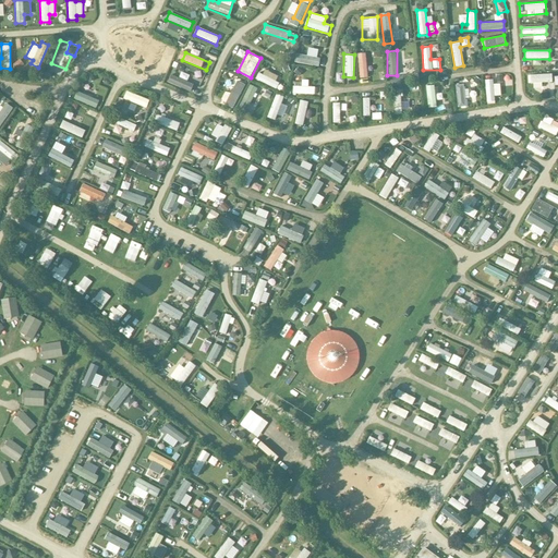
[(366,79),(366,53),(358,53),(358,79),(366,79)]
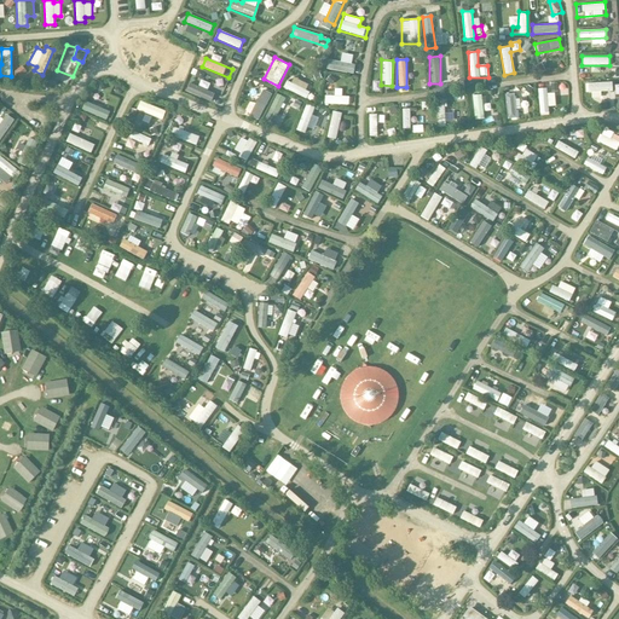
[(330,61),(328,69),(356,75),(357,65),(330,61)]
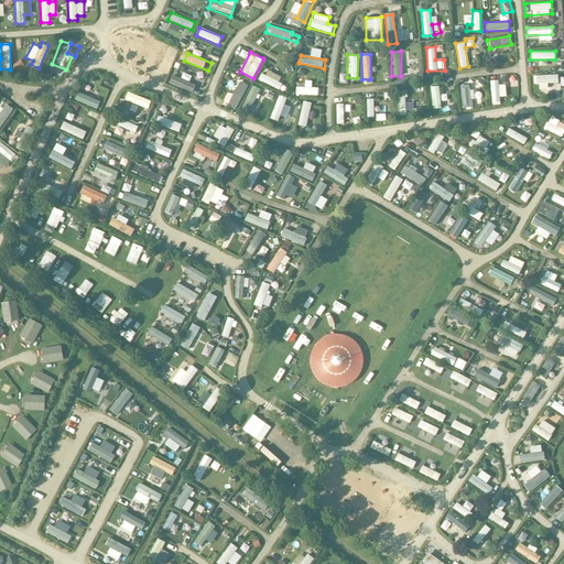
[(264,68),(259,79),(279,90),(285,79),(264,68)]
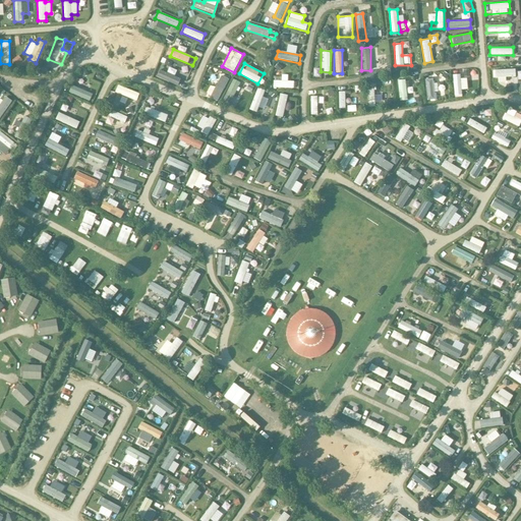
[(157,76),(178,87),(181,79),(160,69),(157,76)]
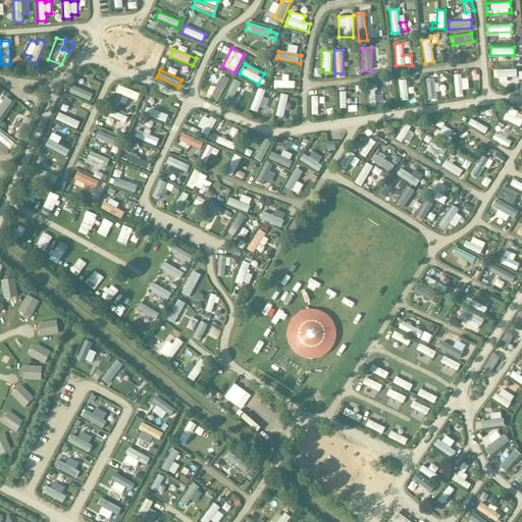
[(493,83),(508,83),(508,77),(517,77),(517,69),(493,69),(493,83)]
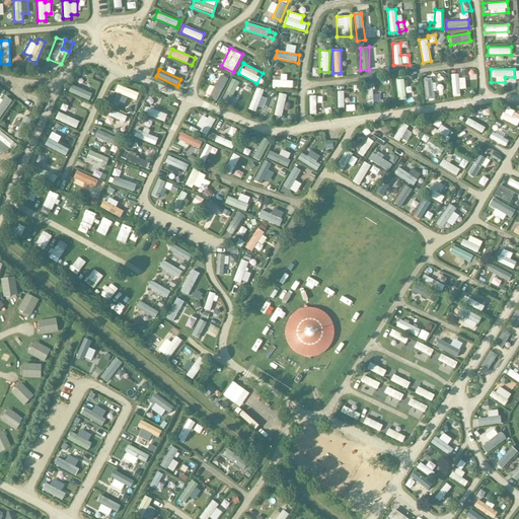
[(460,96),(460,89),(465,89),(465,77),(458,78),(458,73),(451,74),(452,97),(460,96)]
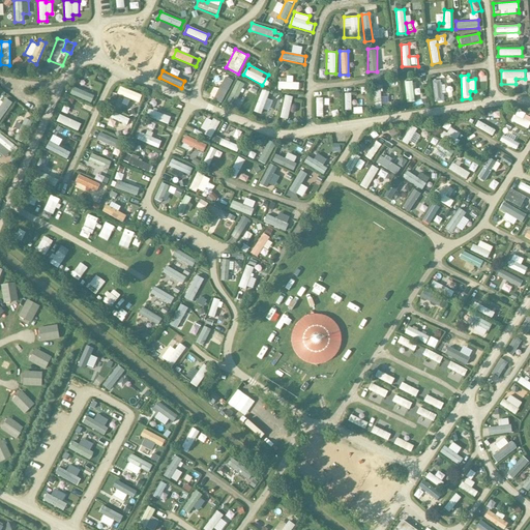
[(218,89),(213,87),(209,96),(222,102),(233,80),(225,76),(218,89)]
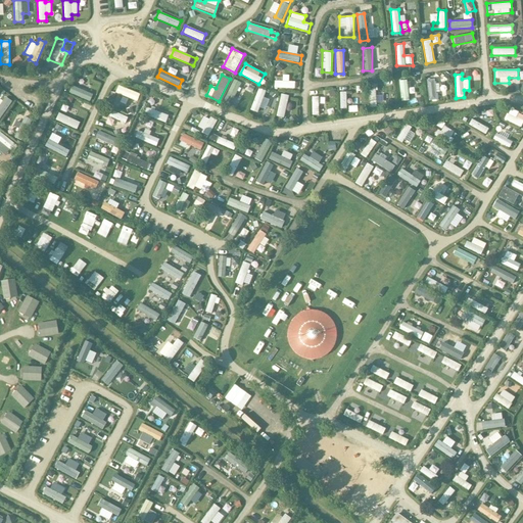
[(295,81),(289,81),(289,77),(275,76),(275,88),(295,89),(295,81)]
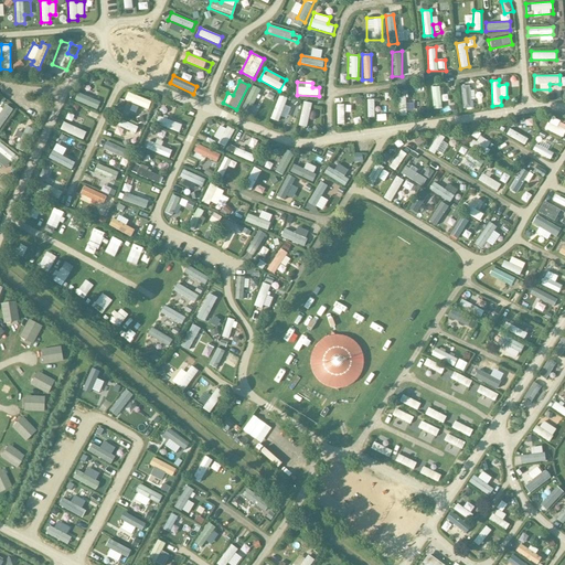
[(241,110),(249,115),(262,89),(253,85),(241,110)]
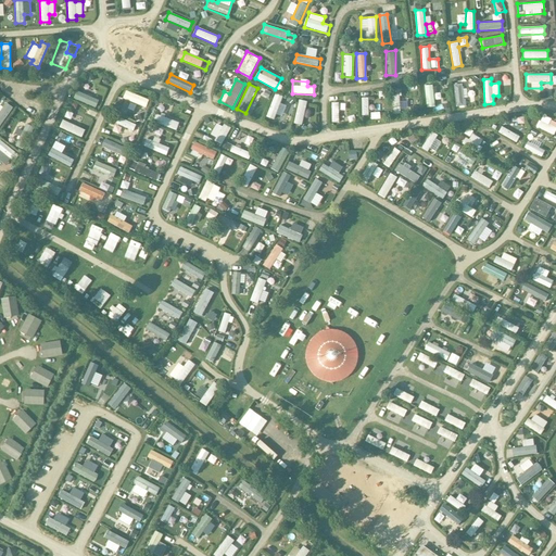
[(427,108),(436,106),(432,84),(424,85),(427,108)]
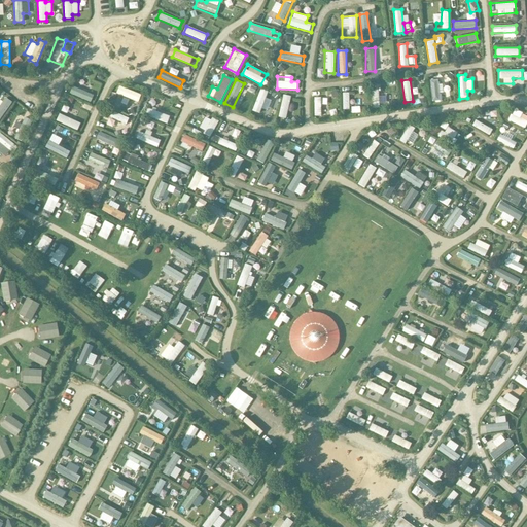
[(371,84),(372,108),(379,108),(379,84),(371,84)]
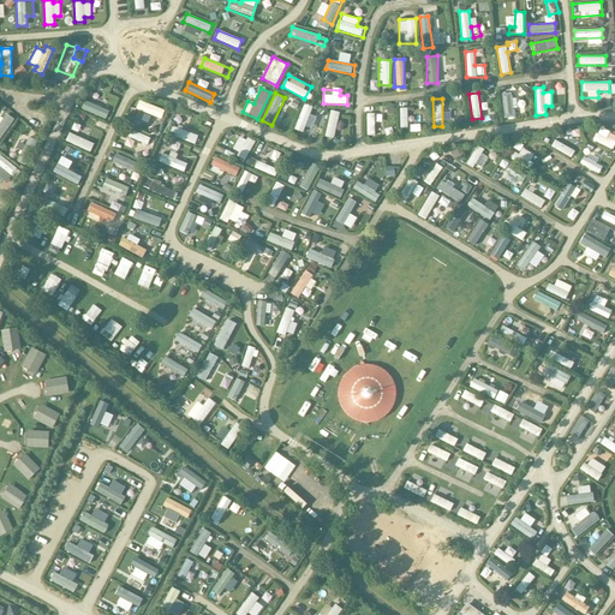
[(85,100),(81,108),(106,120),(109,111),(85,100)]
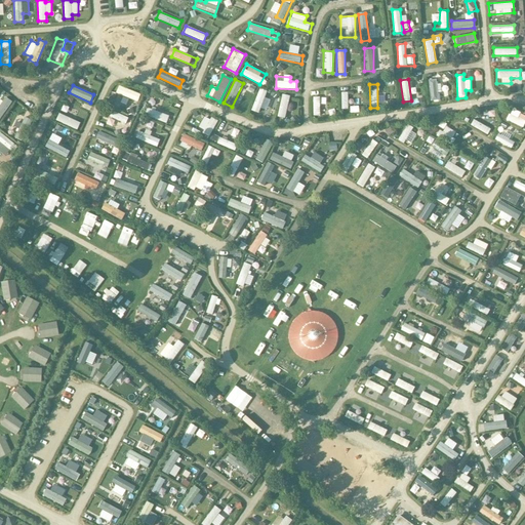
[(119,85),(115,92),(137,102),(140,94),(119,85)]
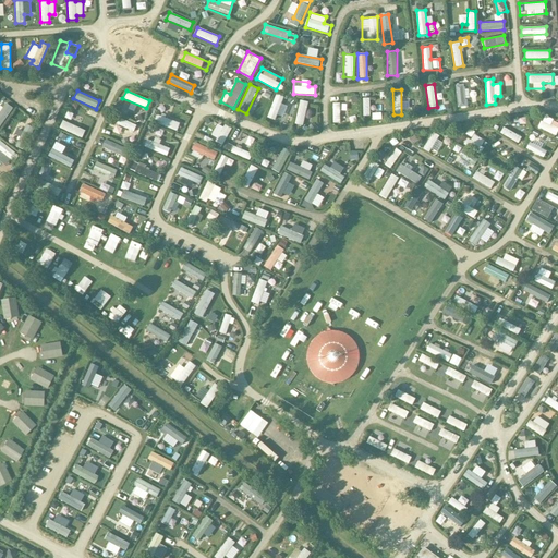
[(282,102),(284,97),(276,94),(266,118),(275,121),(277,114),(282,118),(288,106),(282,102)]
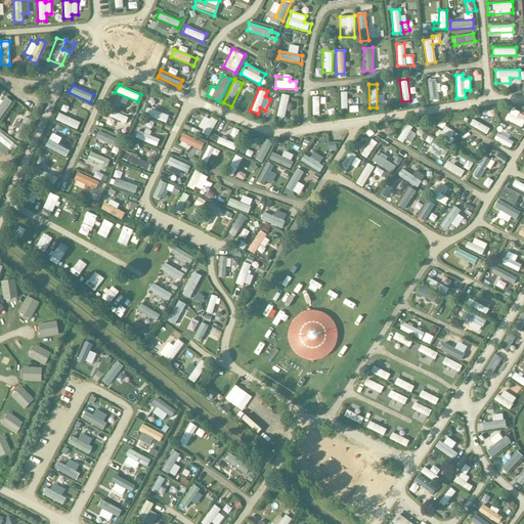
[(385,91),(377,91),(378,100),(385,99),(385,91)]
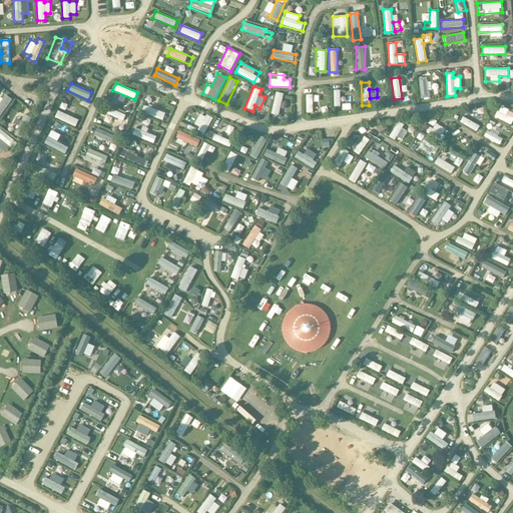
[(277,91),(271,113),(278,115),(284,93),(277,91)]
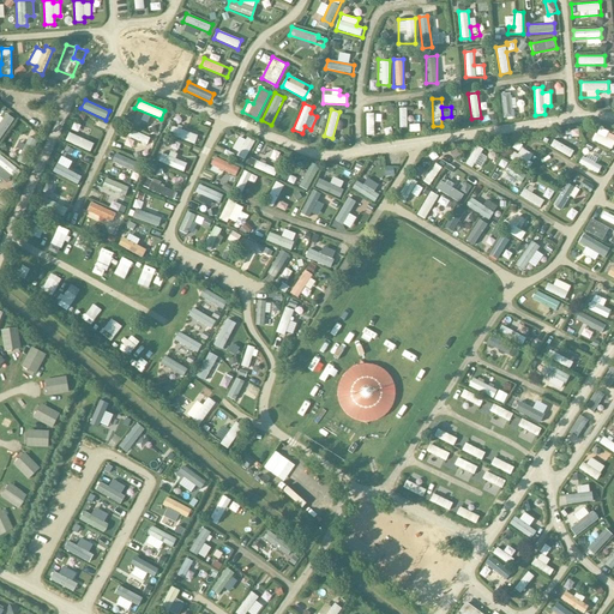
[(366,136),(374,136),(374,121),(378,122),(378,113),(366,113),(366,136)]
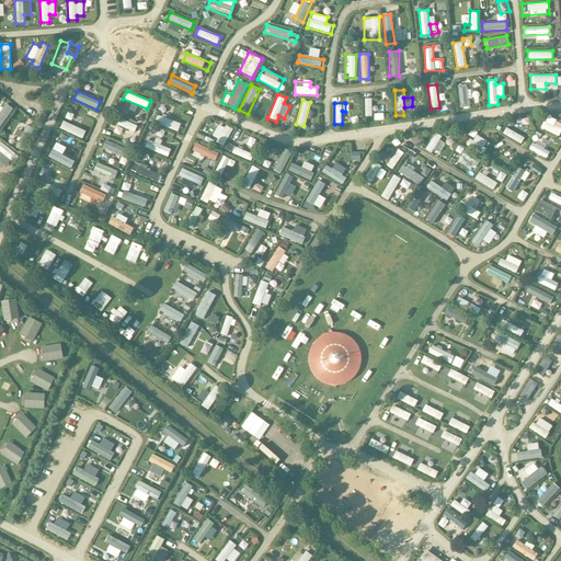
[(0,129),(13,111),(6,105),(0,113),(0,129)]
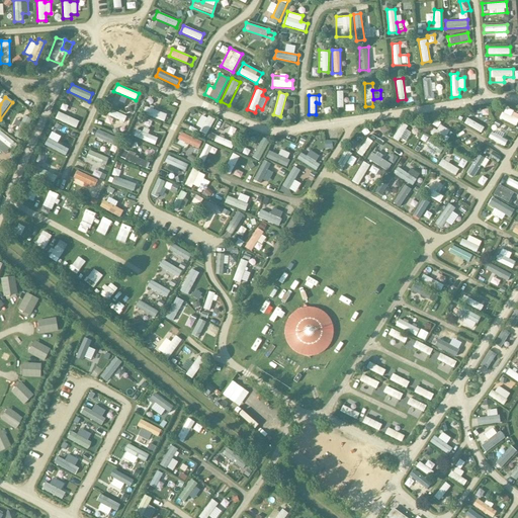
[(146,105),(143,113),(164,121),(168,113),(146,105)]
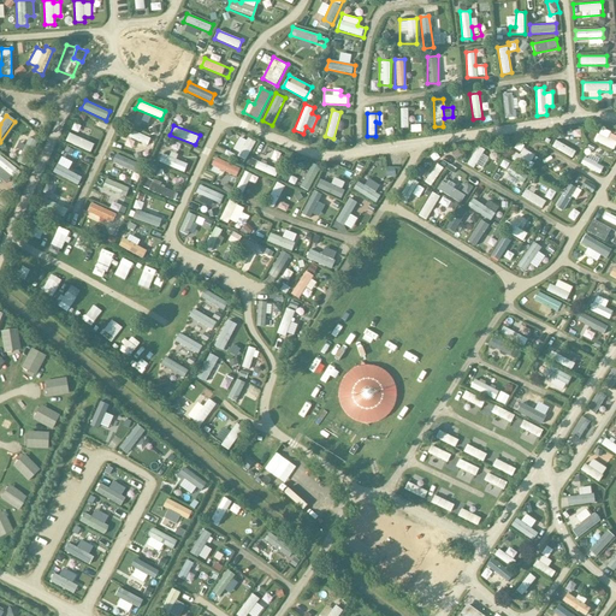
[(615,141),(609,137),(611,132),(602,126),(593,140),(612,150),(615,144),(615,141)]
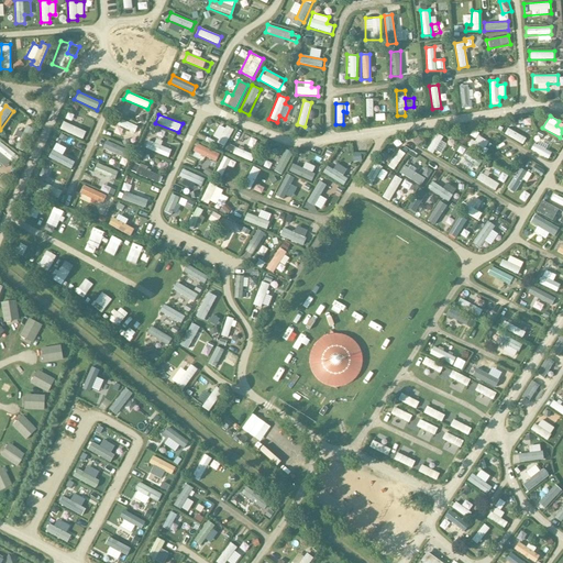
[(119,118),(116,124),(134,134),(139,127),(119,118)]
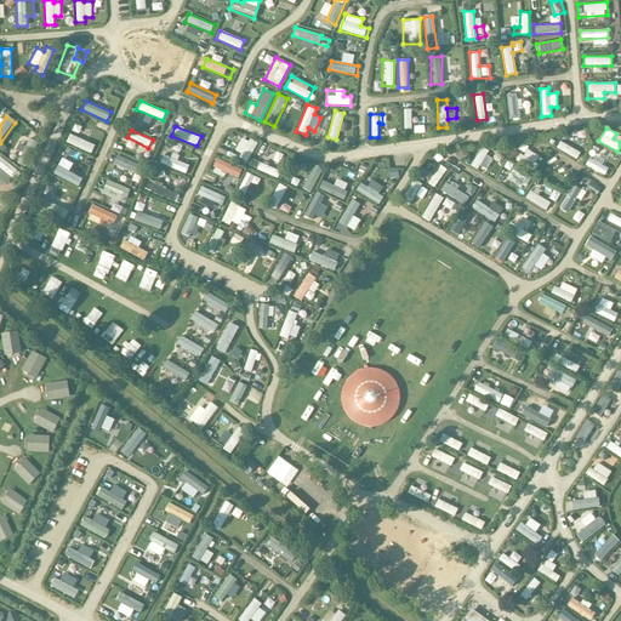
[(70,134),(66,142),(91,154),(95,144),(70,134)]
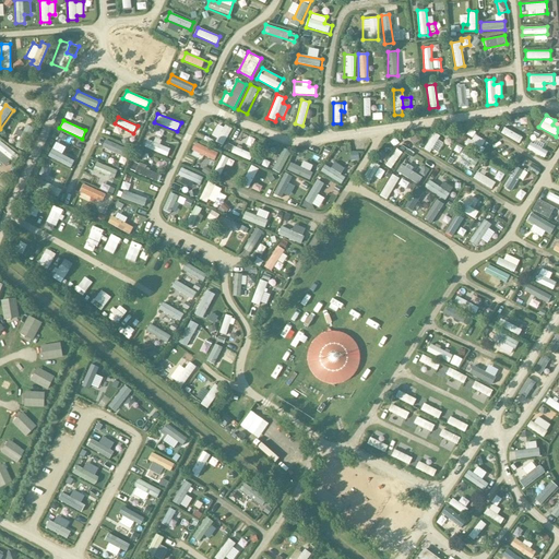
[(218,123),(211,137),(224,144),(232,130),(218,123)]
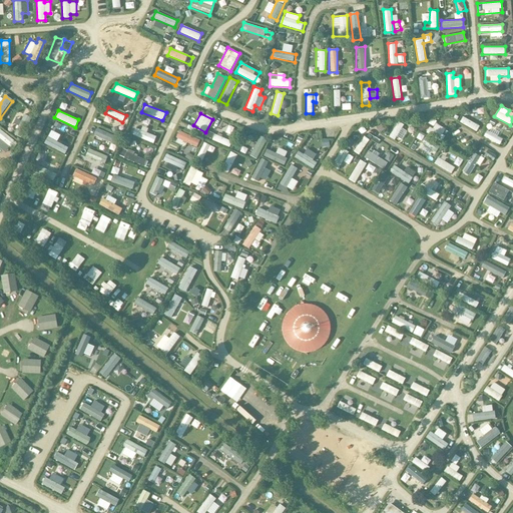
[(460,123),(477,131),(480,125),(462,117),(460,123)]
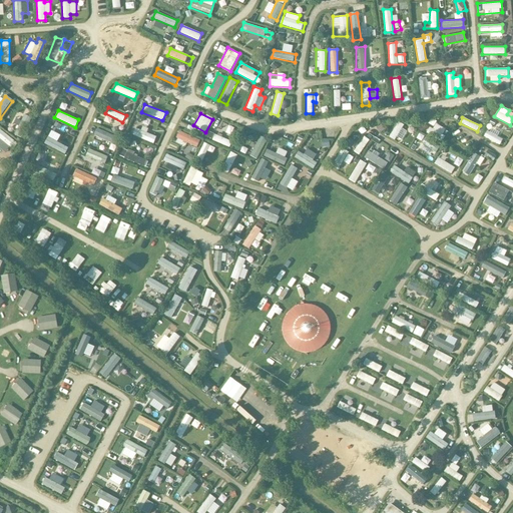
[(400,143),(408,129),(396,122),(388,136),(400,143)]
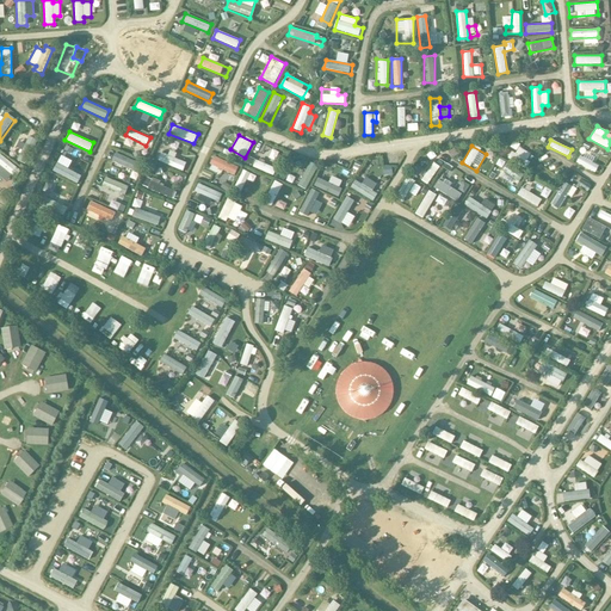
[(513,150),(508,156),(526,170),(530,164),(513,150)]
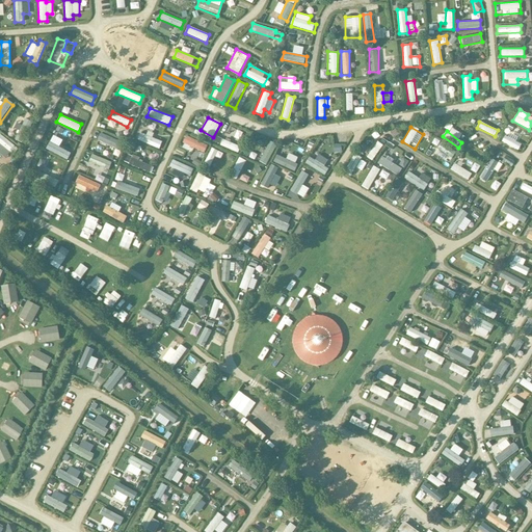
[(520,150),(522,143),(515,141),(517,136),(506,131),(502,142),(520,150)]
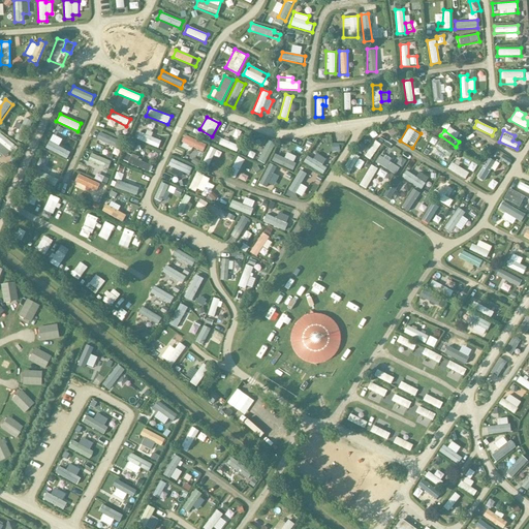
[(136,139),(158,148),(161,139),(139,131),(136,139)]
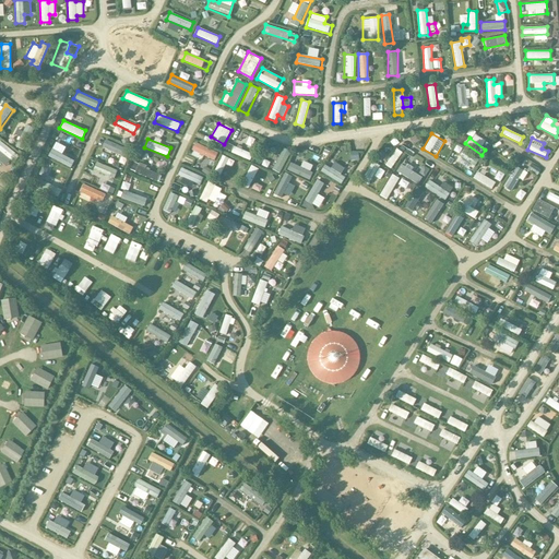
[(125,158),(129,151),(105,140),(102,147),(125,158)]
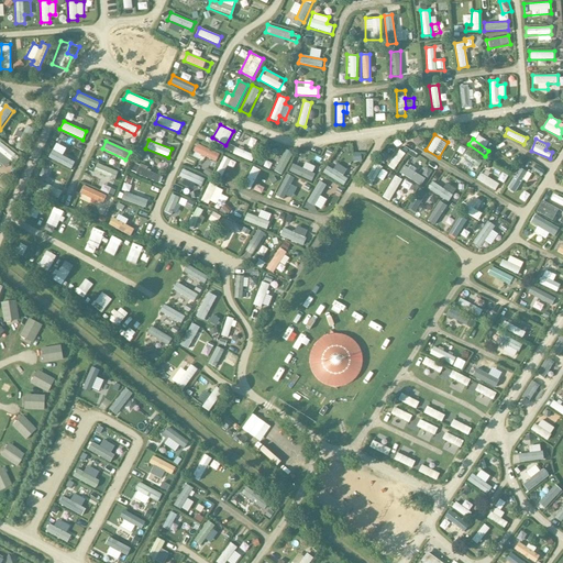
[(20,158),(0,142),(0,152),(14,165),(20,158)]
